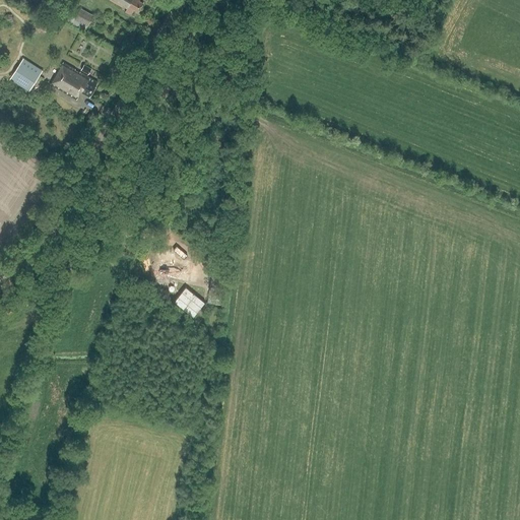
[(108,0),(108,1),(122,9),(123,8),(126,9),(124,13),(130,16),(133,11),(137,13),(142,4),(138,1),(138,0),(108,0)]
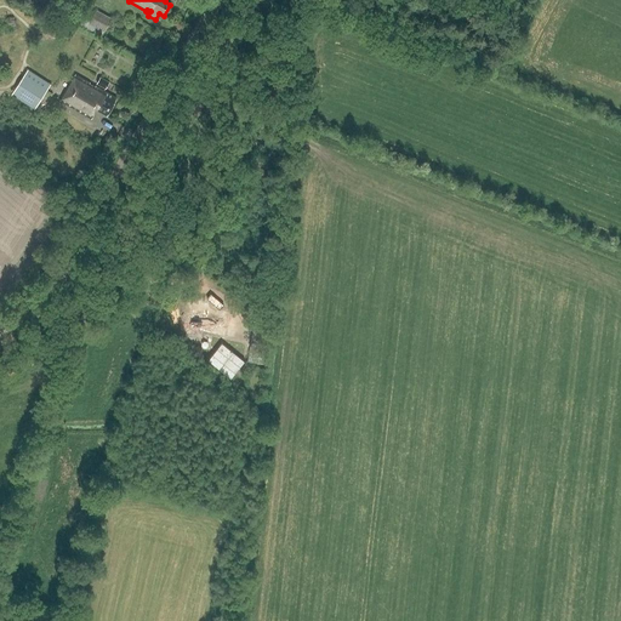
[(73,11),(69,17),(68,20),(101,38),(112,18),(97,10),(91,21),(73,11)]
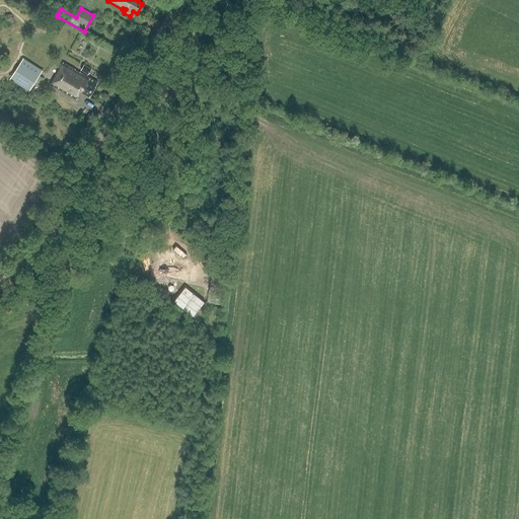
[(63,63),(50,85),(75,100),(80,92),(88,97),(95,82),(63,63)]
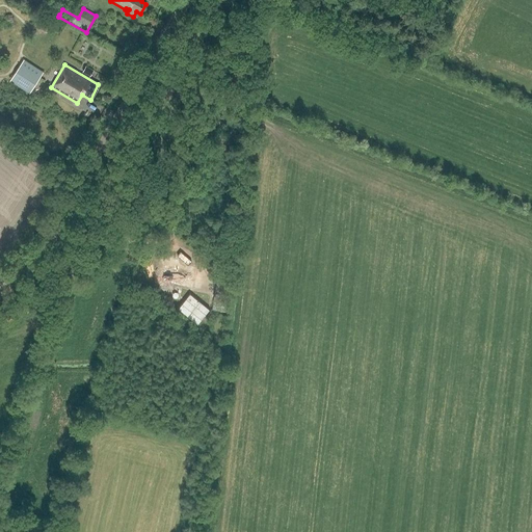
[(38,79),(19,67),(8,81),(28,95),(38,79)]
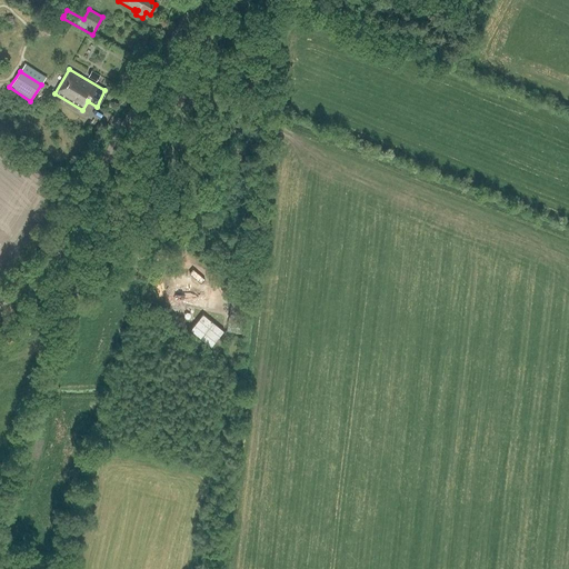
[(96,82),(99,76),(91,71),(88,77),(96,82)]
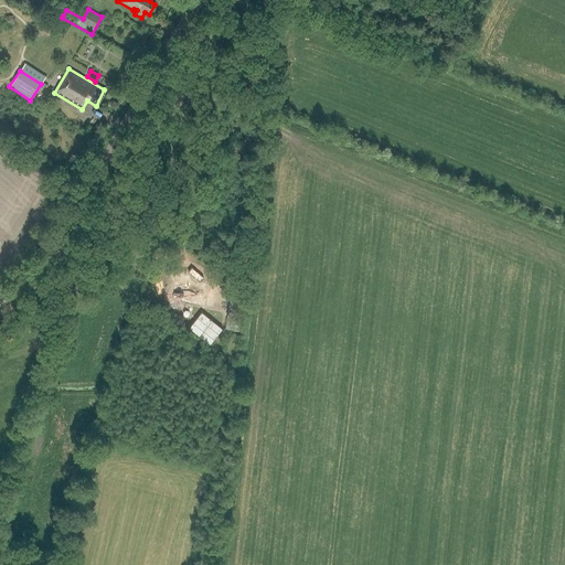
[(190,287),(170,283),(167,302),(179,306),(180,299),(200,304),(201,300),(202,300),(204,294),(202,294),(204,284),(191,280),(190,287)]
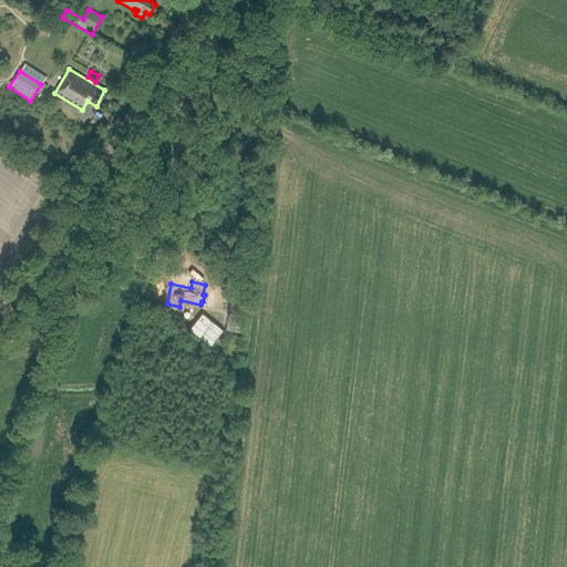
[(229,287),(226,305),(239,308),(243,290),(229,287)]
